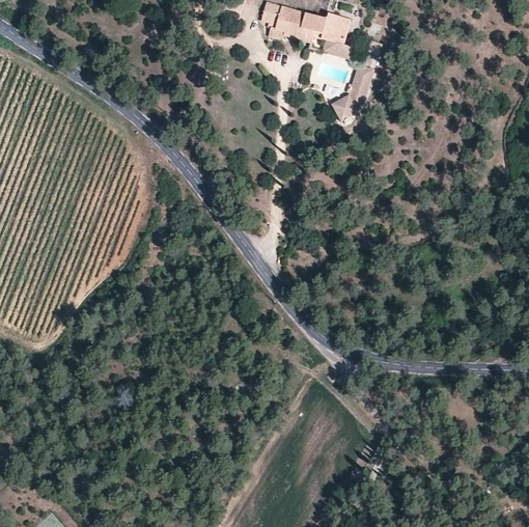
[(339,56),(343,44),(351,20),(328,12),(326,20),(267,1),(260,20),(271,23),(275,24),(274,28),(270,26),(267,35),(281,39),(283,34),(309,43),(311,37),(325,42),(322,50),(339,56)]
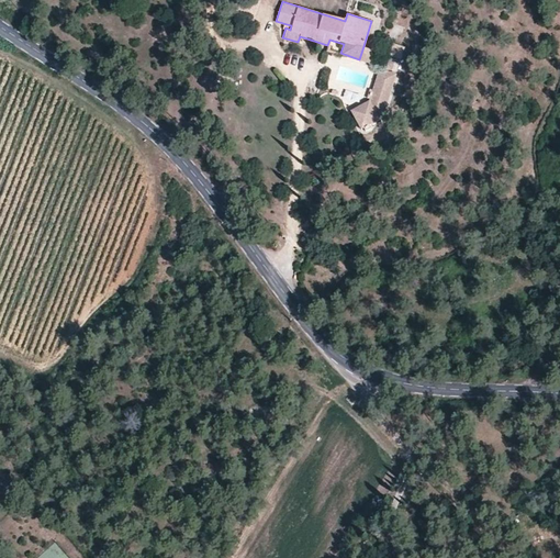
[(392,42),(389,56),(400,58),(403,45),(392,42)]
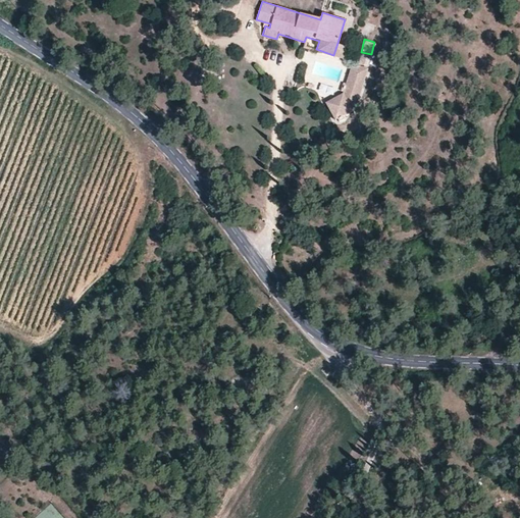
[(348,46),(338,43),(333,55),(344,58),(348,46)]
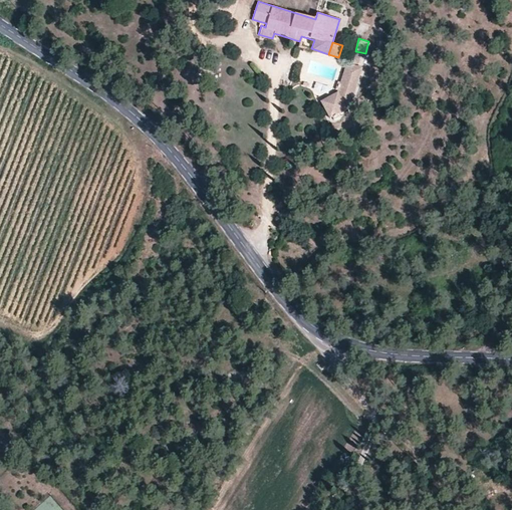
[(348,60),(340,78),(347,80),(349,73),(347,72),(351,62),(348,60)]
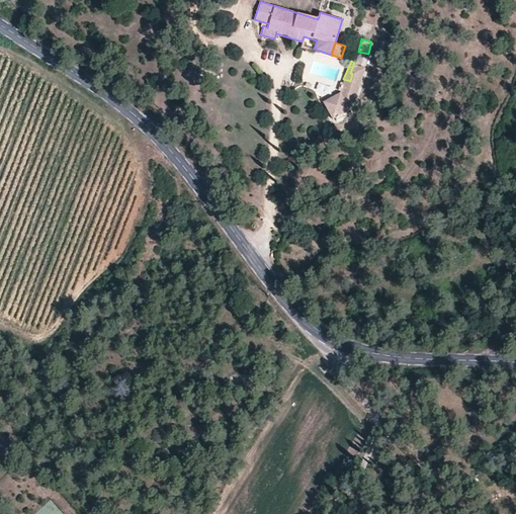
[(339,90),(348,106),(349,105),(365,67),(354,63),(350,73),(352,74),(350,81),(343,79),(343,80),(339,90)]
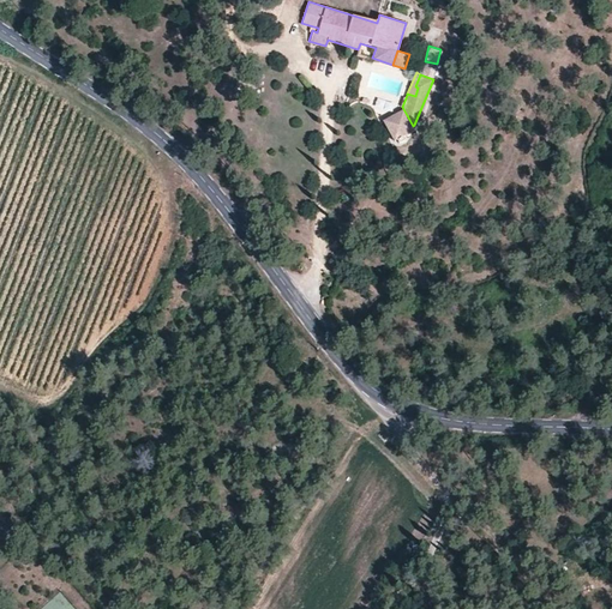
[(232,92),(229,79),(219,82),(220,94),(232,92)]
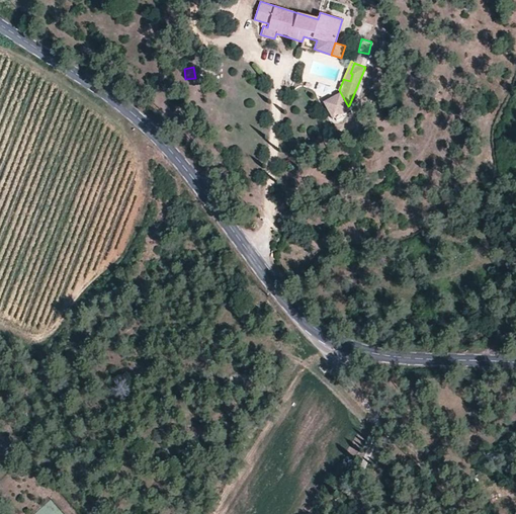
[(332,116),(348,106),(339,90),(322,99),(332,116)]
